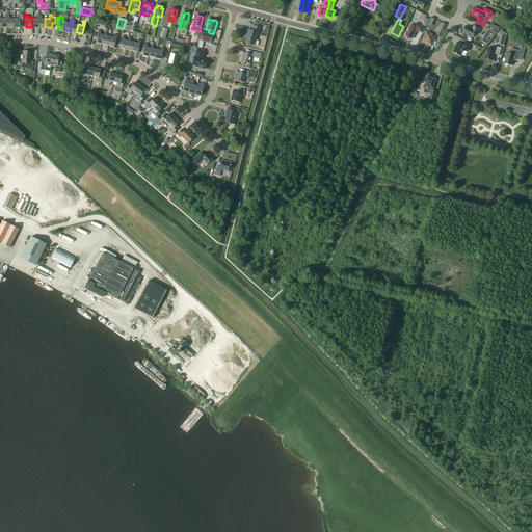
[(125,25),(124,29),(130,31),(135,32),(137,23),(132,22),(131,26),(125,25)]
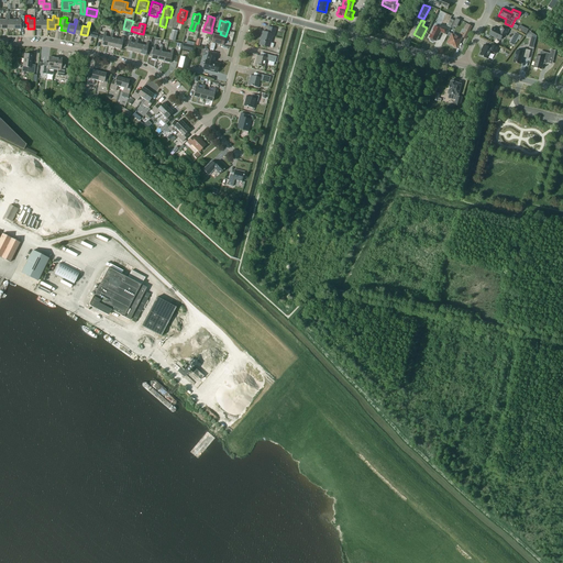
[(434,26),(429,37),(431,39),(430,40),(431,41),(432,42),(434,41),(434,40),(437,41),(441,32),(445,34),(448,29),(440,25),(439,28),(434,26)]
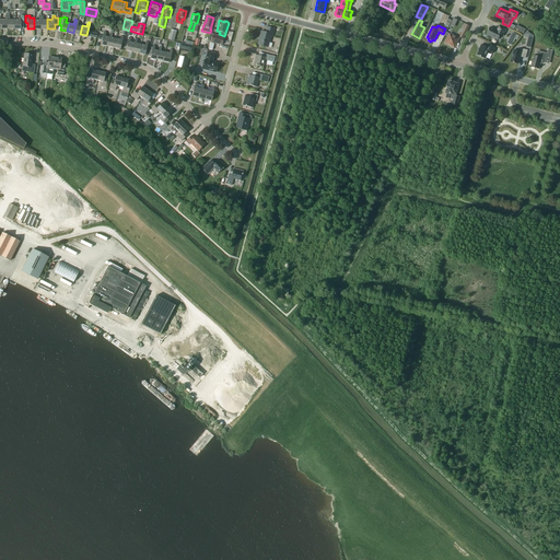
[(503,35),(506,30),(499,25),(497,31),(490,27),(487,34),(498,39),(500,34),(503,35)]
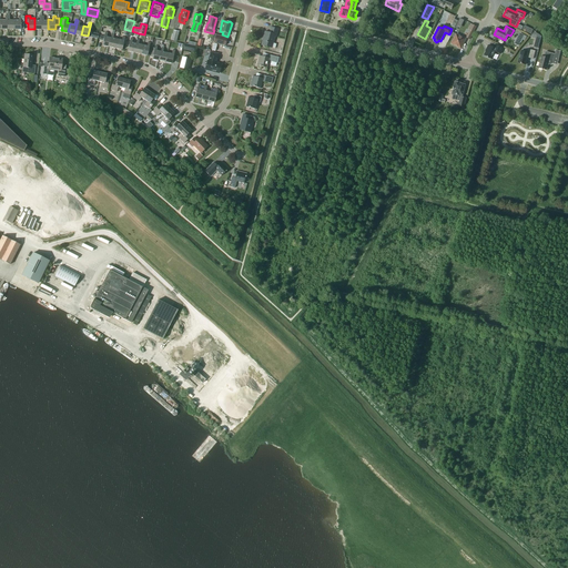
[(277,34),(279,29),(271,27),(270,33),(265,31),(263,37),(262,41),(261,46),(262,46),(263,46),(272,48),(272,47),(275,48),(276,43),(273,43),(273,42),(275,37),(276,38),(277,34)]
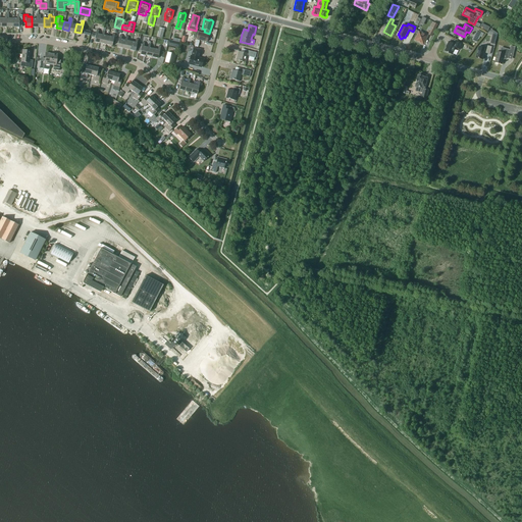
[(209,35),(198,32),(196,39),(207,42),(209,35)]
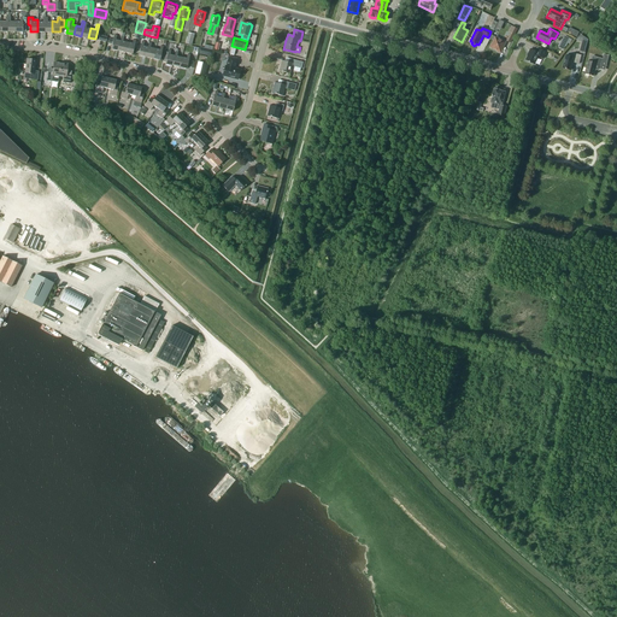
[(503,50),(506,42),(495,37),(491,47),(498,51),(497,52),(501,53),(503,50)]
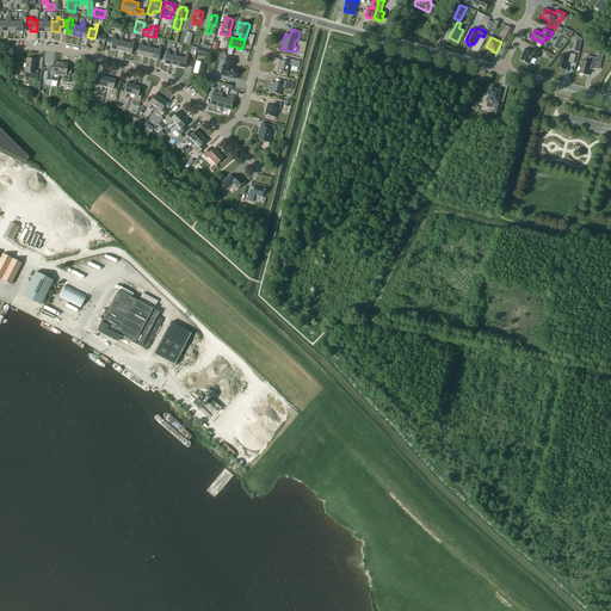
[(131,43),(127,42),(124,51),(131,53),(135,38),(133,38),(131,43)]
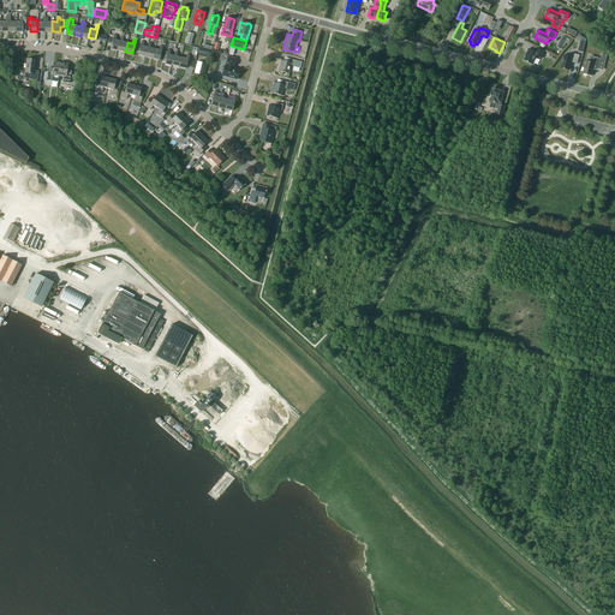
[(160,49),(155,48),(153,58),(160,59),(163,46),(161,45),(160,49)]
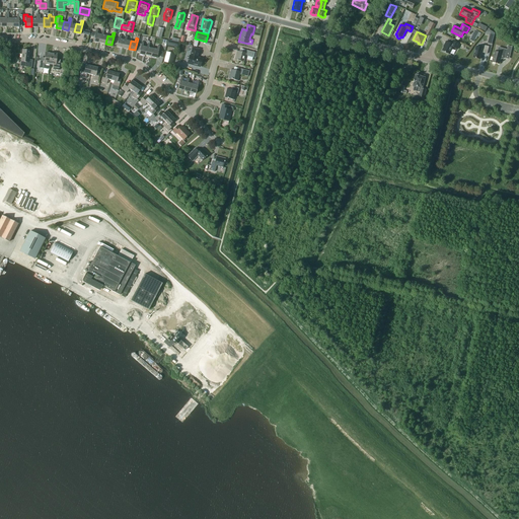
[(147,47),(143,46),(144,42),(142,41),(141,44),(140,44),(139,48),(141,48),(139,53),(146,54),(147,47)]
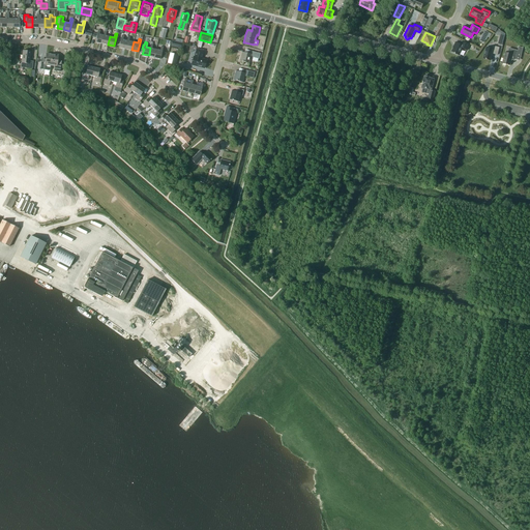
[(451,52),(459,55),(463,49),(467,51),(469,45),(463,41),(461,45),(455,41),(454,46),(451,52)]
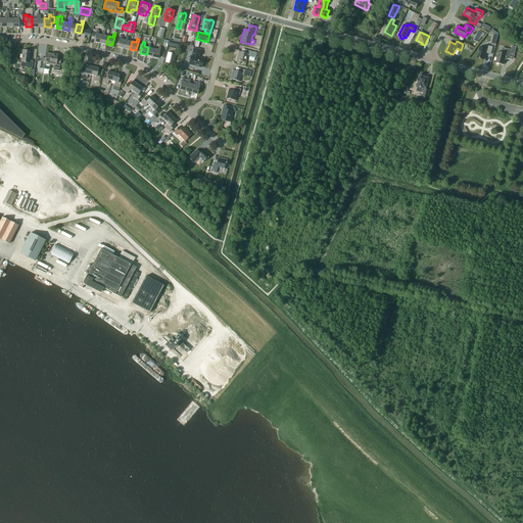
[(154,48),(152,56),(159,57),(161,45),(159,45),(158,49),(154,48)]
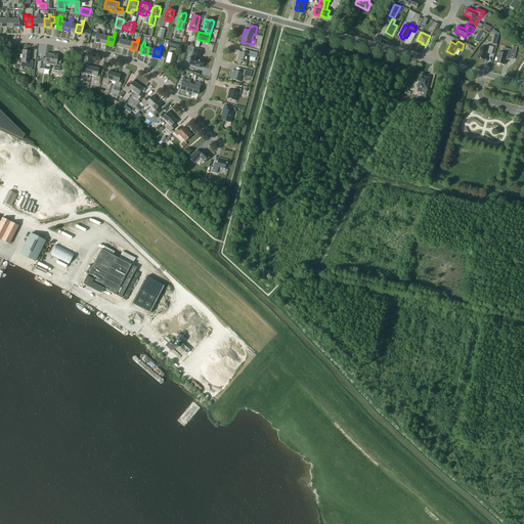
[(478,57),(485,59),(487,53),(491,54),(493,47),(487,45),(486,48),(480,47),(478,57)]
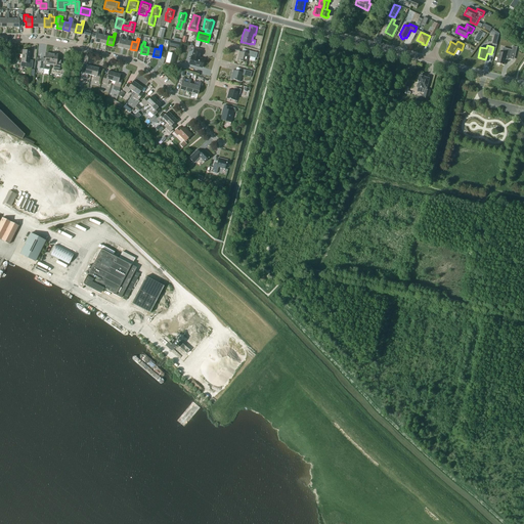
[(512,50),(504,47),(503,52),(499,52),(496,62),(504,64),(507,55),(511,56),(512,53),(516,54),(517,47),(513,46),(512,50)]
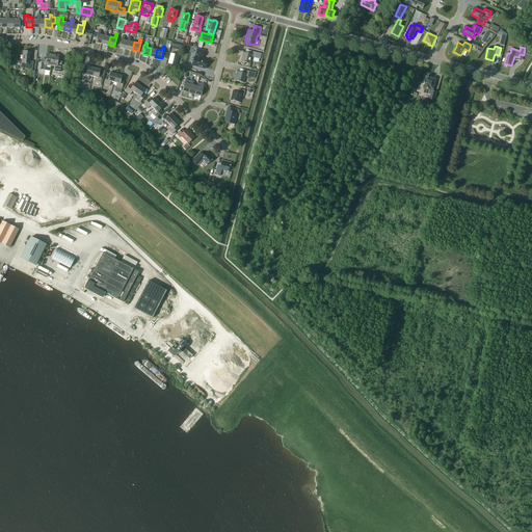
[(192,64),(205,69),(207,60),(203,59),(205,51),(197,49),(195,57),(194,57),(192,64)]
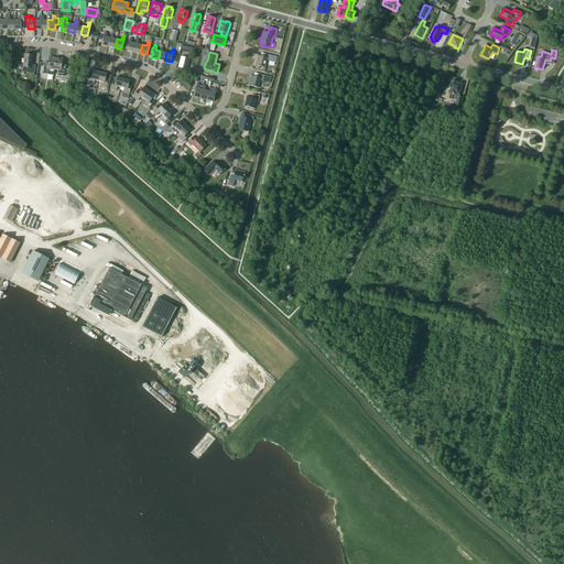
[(22,66),(23,66),(22,69),(28,71),(28,73),(34,73),(35,65),(32,65),(33,55),(24,53),(22,66)]
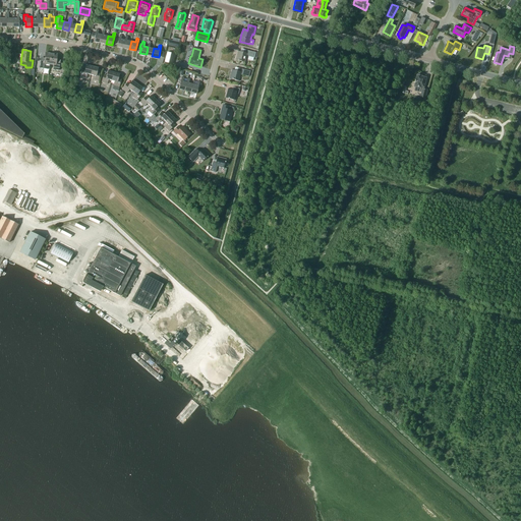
[(248,56),(254,58),(255,53),(244,50),(243,53),(237,51),(235,60),(244,62),(246,56),(248,56)]
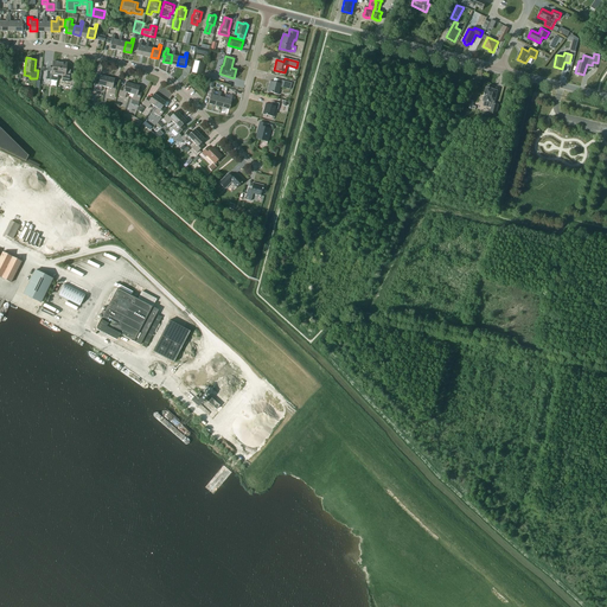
[(195,61),(192,72),(193,72),(200,75),(203,69),(204,63),(195,61)]
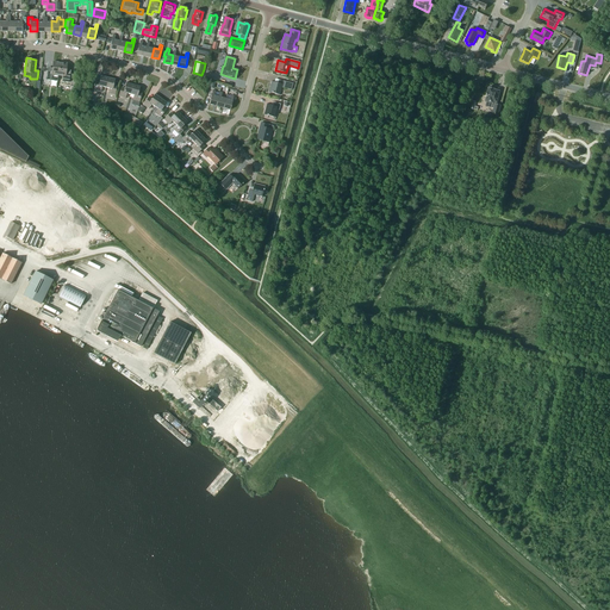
[(55,74),(58,75),(60,62),(54,62),(53,68),(48,68),(47,80),(54,81),(55,74)]
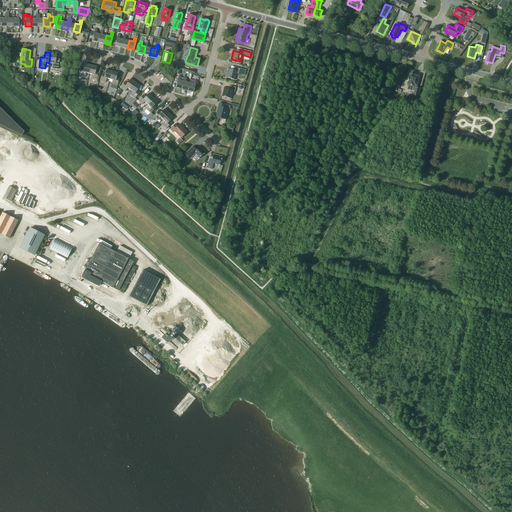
[(56,53),(50,52),(49,63),(53,63),(52,68),(58,69),(59,61),(55,61),(56,53)]
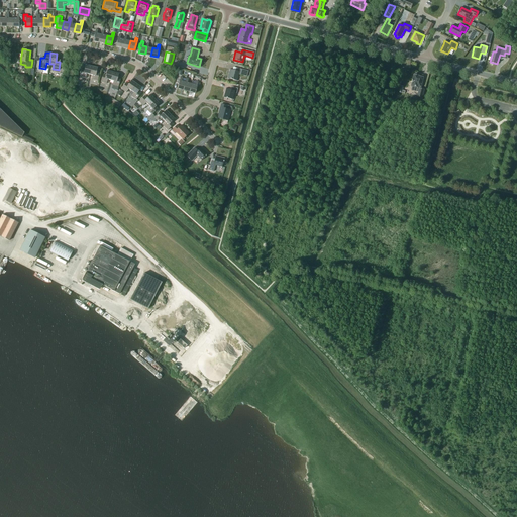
[(87,74),(90,75),(92,66),(86,65),(84,72),(81,71),(80,77),(86,78),(87,74)]
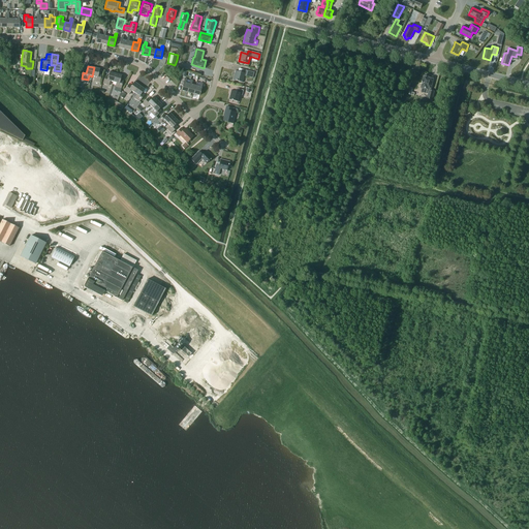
[(100,68),(94,67),(92,76),(95,76),(94,82),(100,83),(101,76),(98,75),(100,68)]
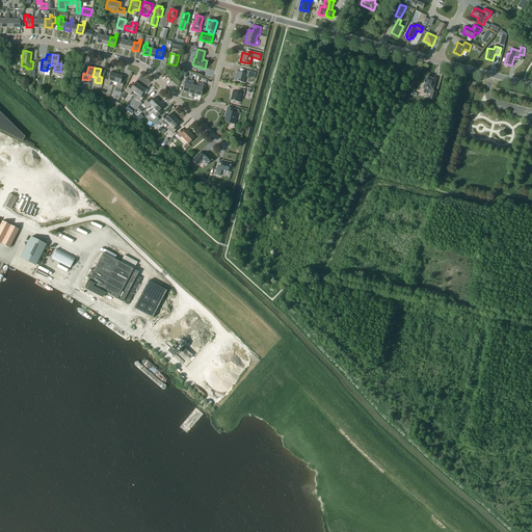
[(245,76),(247,77),(255,78),(256,73),(243,70),(242,73),(237,71),(234,80),(243,82),(245,76)]
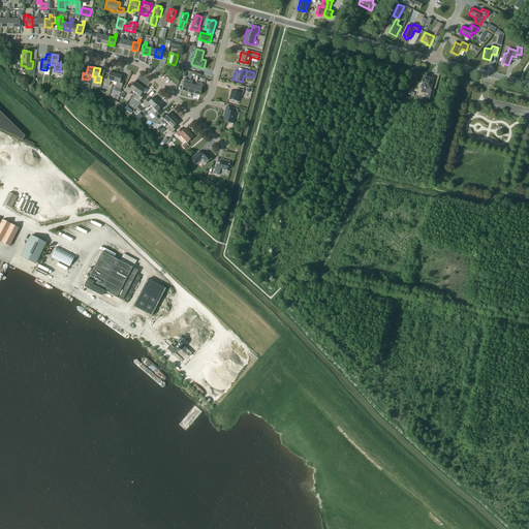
[(110,81),(113,82),(116,73),(110,71),(107,79),(104,78),(102,84),(109,86),(110,81)]
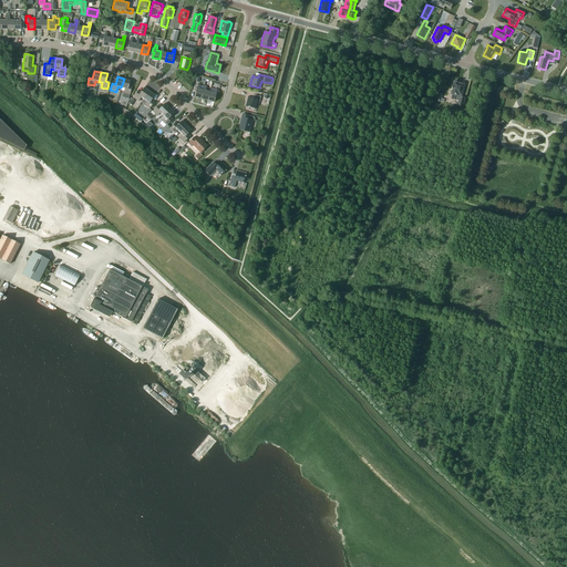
[(131,80),(124,79),(121,88),(124,89),(123,93),(122,98),(129,99),(130,95),(131,89),(129,88),(131,80)]
